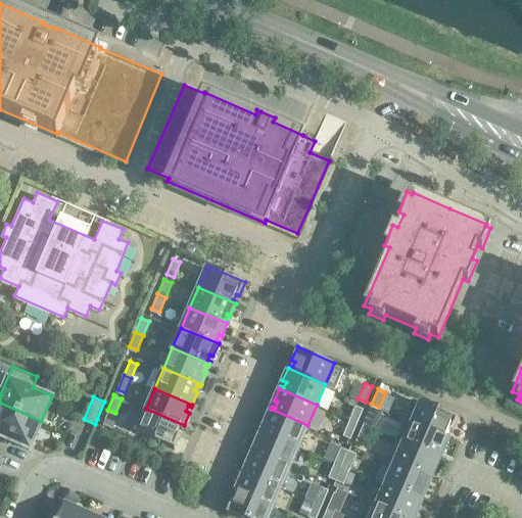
[(413,396),(405,418),(412,421),(448,437),(449,435),(446,433),(448,428),(453,429),(458,416),(420,399),(413,396)]
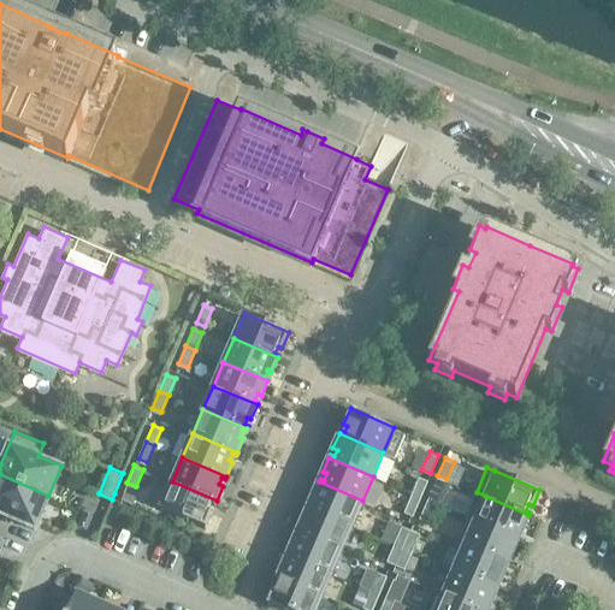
[(0,510),(35,526),(48,496),(0,474),(0,510)]
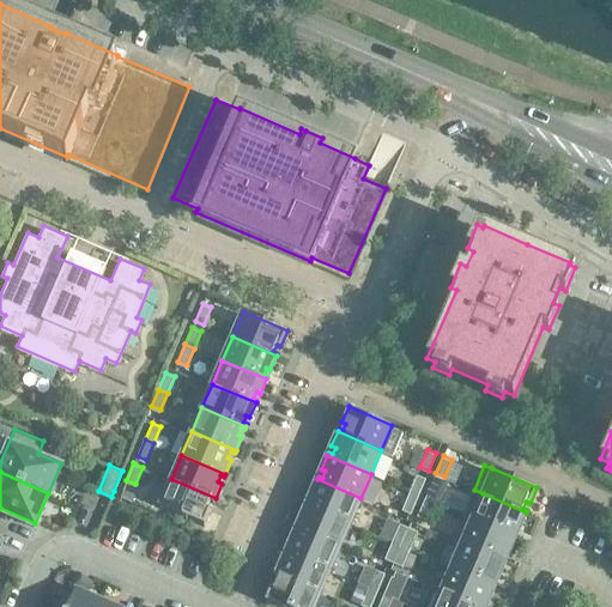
[(410,490),(418,493),(425,475),(417,472),(410,490)]
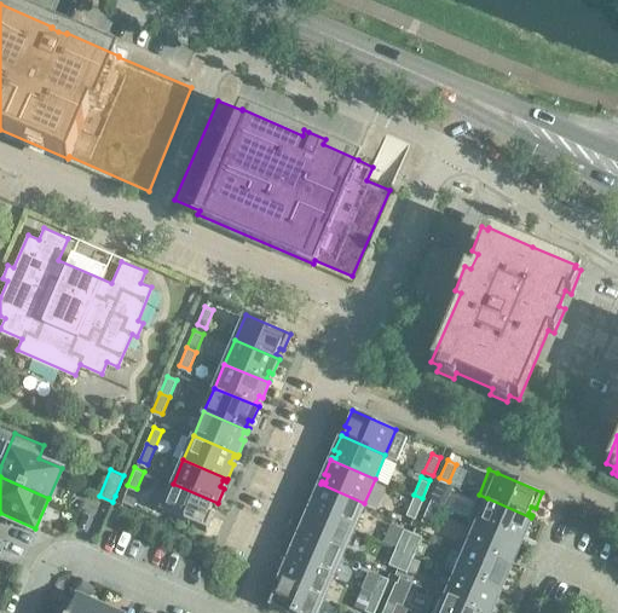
[(217,505),(218,503),(173,484),(162,509),(207,528),(213,512),(209,510),(213,503),(217,505)]
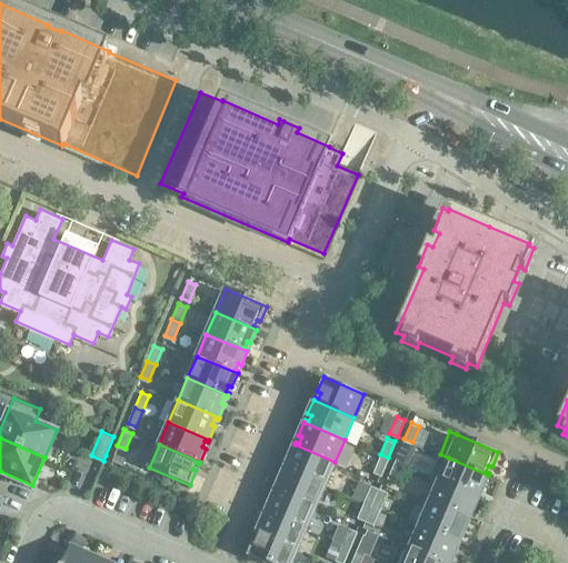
[(285,466),(326,483),(335,462),(295,444),(288,458),(292,459),(289,465),(286,464),(285,466)]
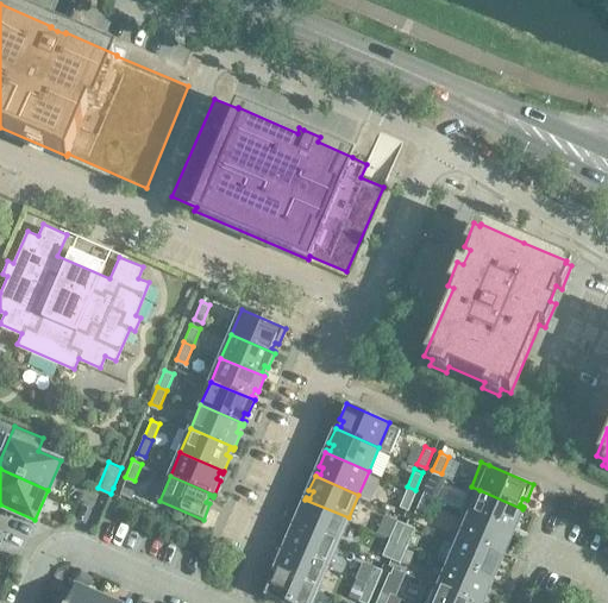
[(430,476),(422,492),(431,496),(438,479),(430,476)]
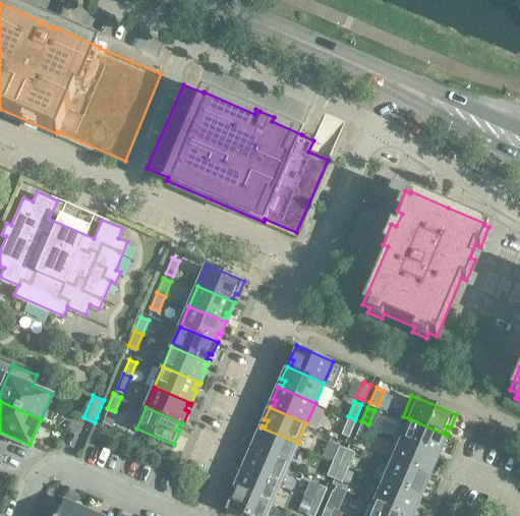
[(355,419),(348,416),(341,431),(348,435),(355,419)]
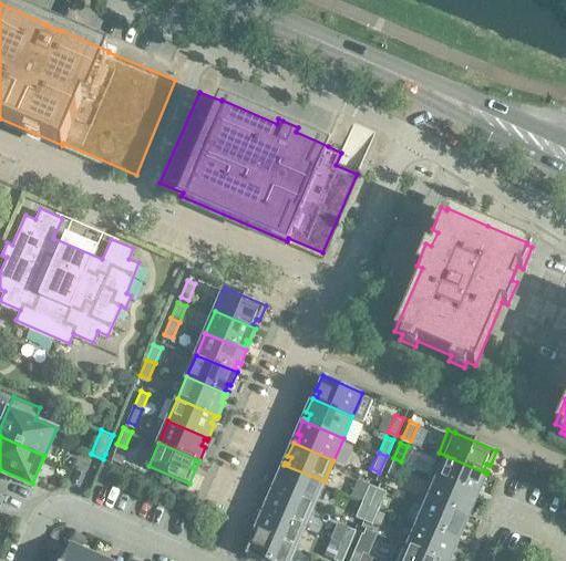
[(439,453),(429,475),(436,478),(477,496),(479,494),(474,491),(477,485),(481,487),(486,474),(446,456),(439,453)]
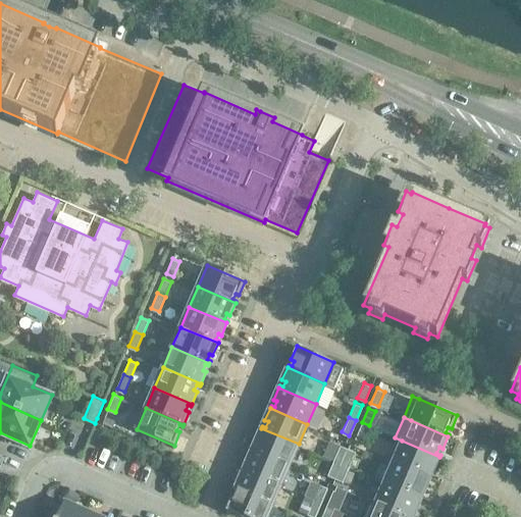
[(369,425),(362,422),(355,437),(362,441),(369,425)]
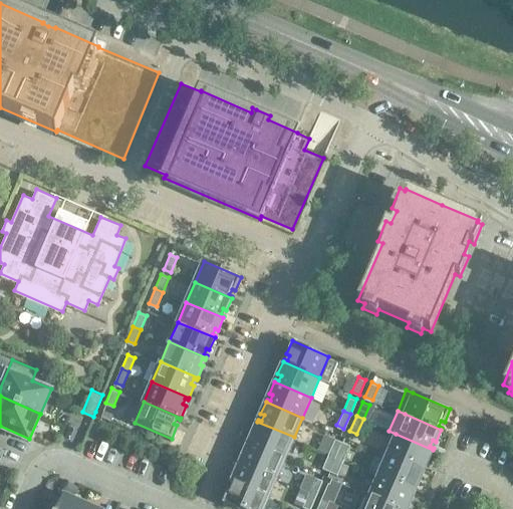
[(249,441),(285,457),(294,437),(257,422),(256,424),(259,425),(257,431),(254,429),(249,441)]
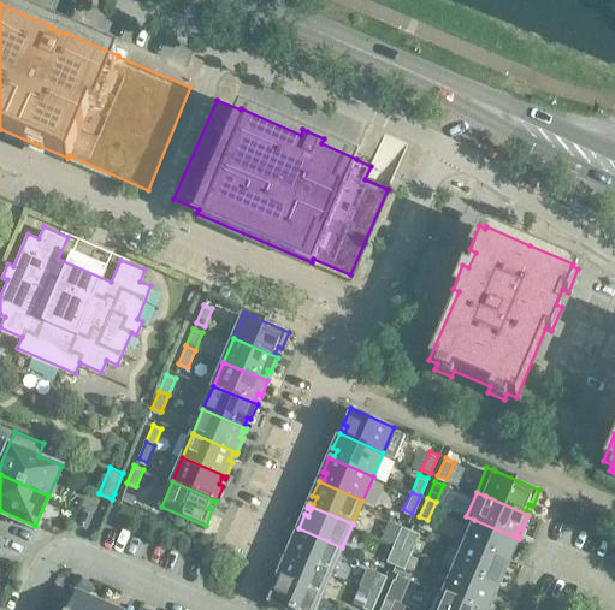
[(508,551),(513,554),(519,539),(474,520),(465,544),(508,562),(509,560),(506,558),(508,551)]
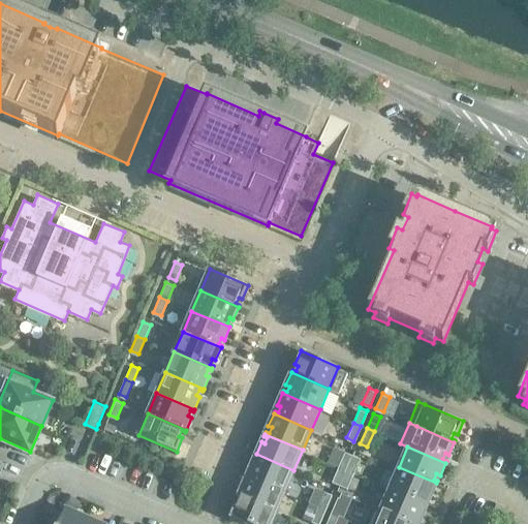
[(345,450),(339,465),(346,468),(352,453),(345,450)]
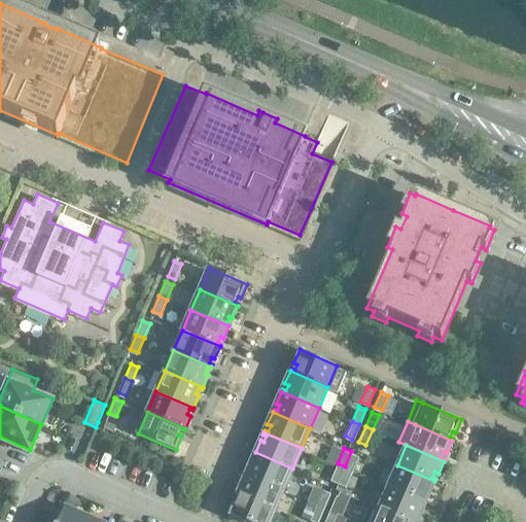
[(345,466),(352,470),(358,454),(351,451),(345,466)]
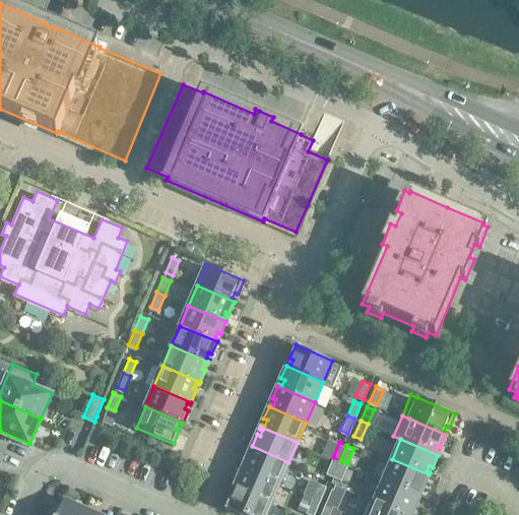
[(243,466),(280,483),(288,462),(252,446),(251,448),(254,450),(251,456),(248,454),(243,466)]
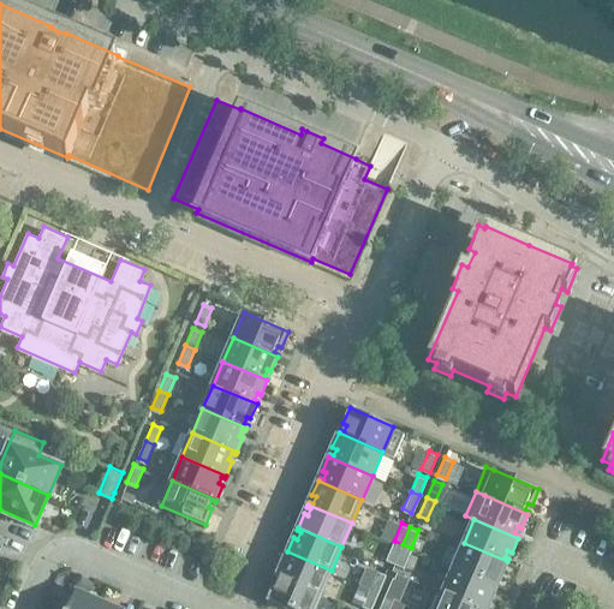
[(358,539),(353,553),(381,562),(386,549),(358,539)]
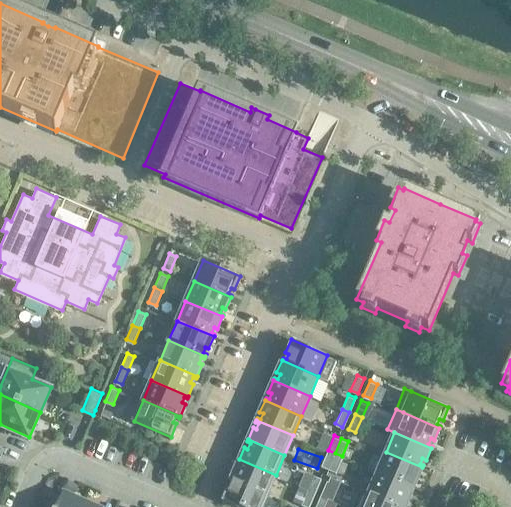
[(335,453),(328,450),(321,464),(328,467),(335,453)]
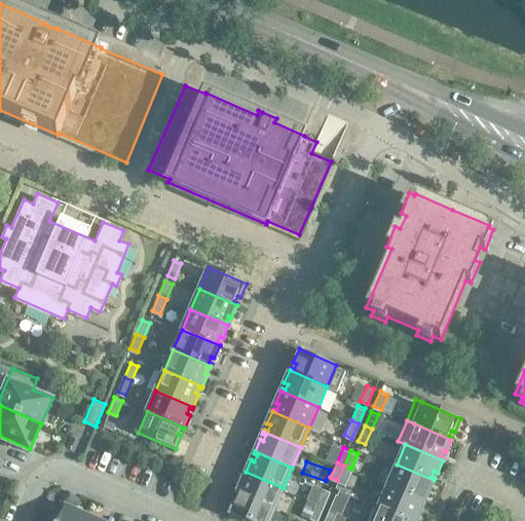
[(425,491),(428,492),(434,480),(397,464),(387,484),(425,500),(426,498),(422,497),(425,491)]
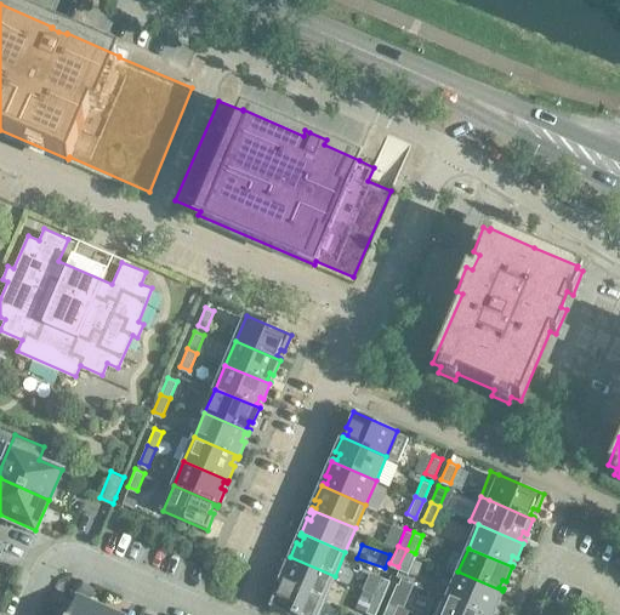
[(407,571),(415,553),(407,550),(398,567),(407,571)]
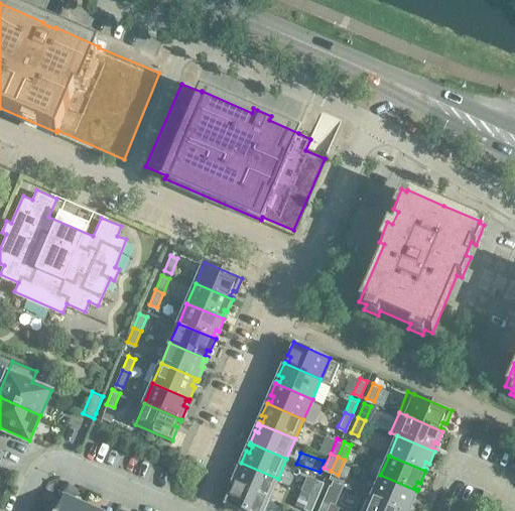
[(233,483),(269,499),(278,479),(241,463),(240,465),(243,467),(241,472),(238,471),(233,483)]
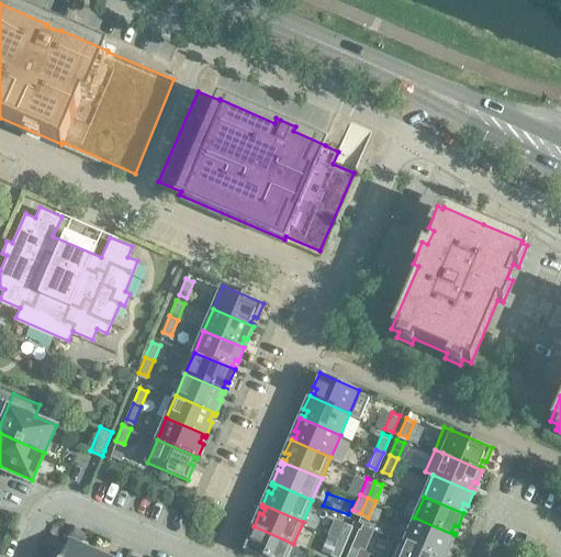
[(450,536),(453,537),(455,535),(414,517),(404,539),(445,556),(450,544),(447,543),(450,536)]
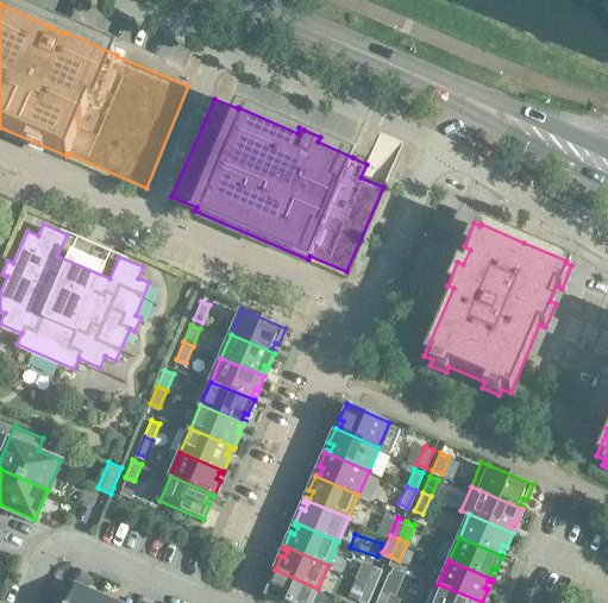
[(367,582),(375,585),(382,567),(374,564),(367,582)]
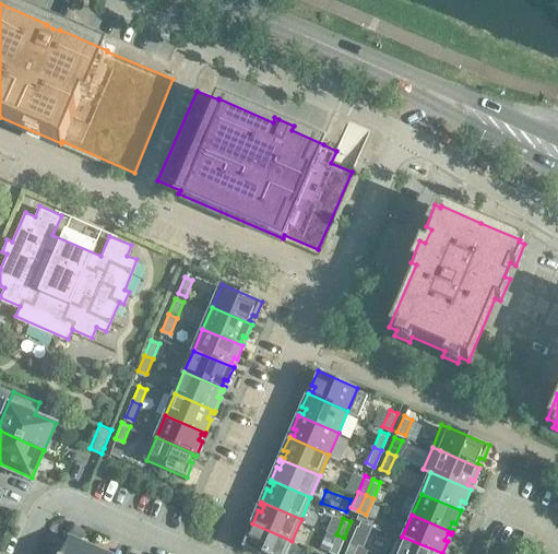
[(248,532),(242,546),(259,553),(300,553),(304,546),(292,541),(252,523),(251,526),(254,527),(251,533),(248,532)]
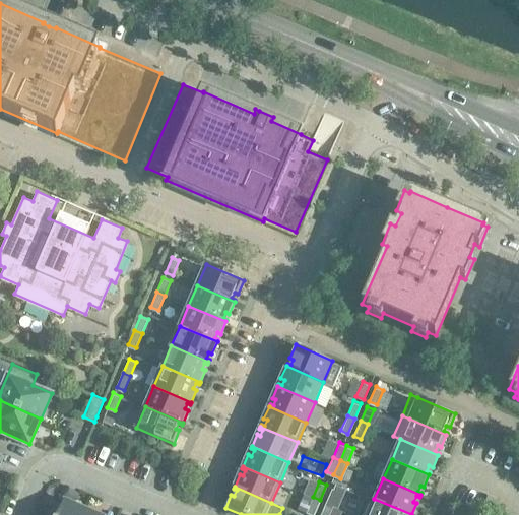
[(320,500),(313,497),(306,511),(313,514),(320,500)]
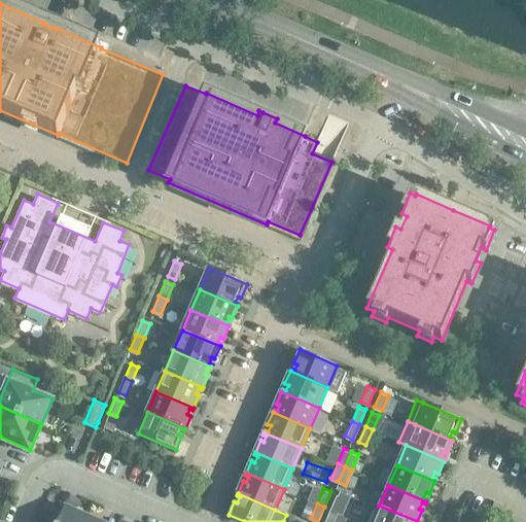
[(82,521),(85,516),(74,511),(72,515),(53,506),(45,521),(82,521)]
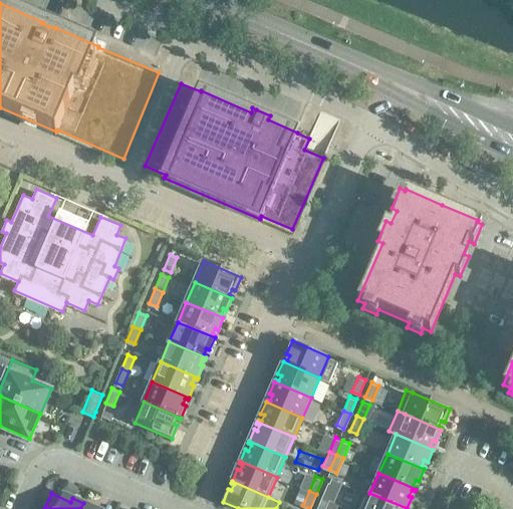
[(407,508),(369,493),(362,508),(407,508)]
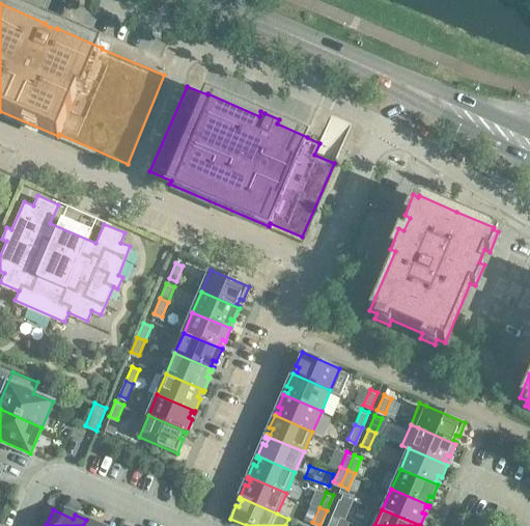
[(334,525),(339,516),(332,513),(326,525),(334,525)]
